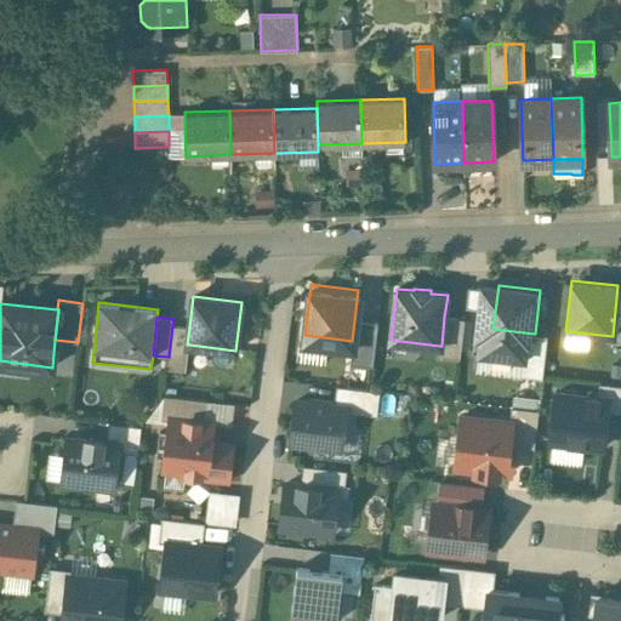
[(465,319),(444,317),(442,346),(439,346),(438,355),(460,358),(465,319)]
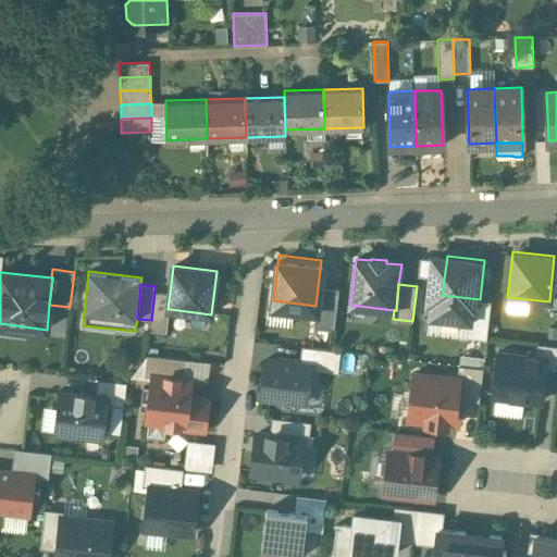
[(170,309),(168,309),(170,294),(155,292),(151,320),(150,331),(166,333),(170,309)]
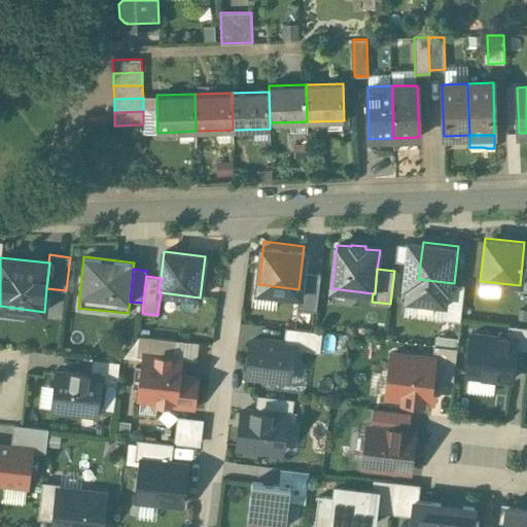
[(302,307),(297,307),(299,300),(280,296),(276,320),(300,324),(302,307)]
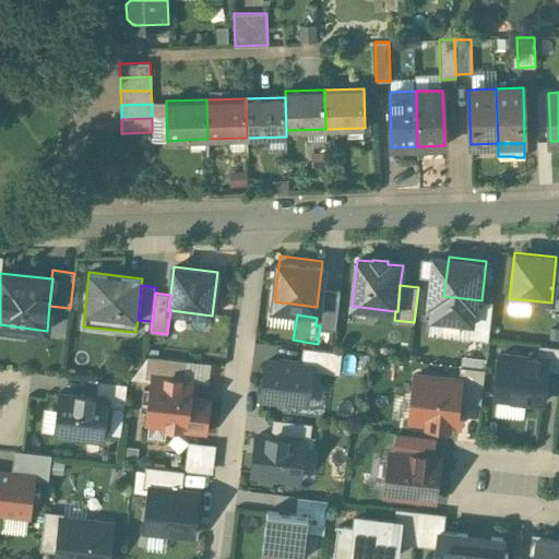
[(558,346),(539,344),(538,357),(548,358),(547,369),(558,370),(558,346)]
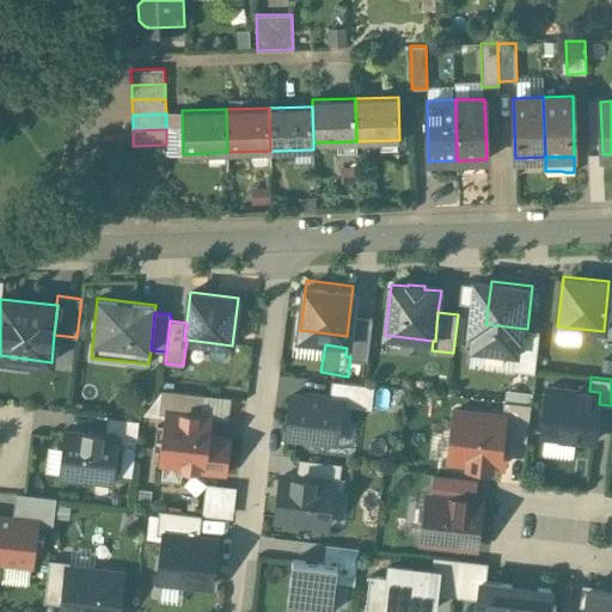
[(374,405),(374,384),(356,384),(356,405),(374,405)]
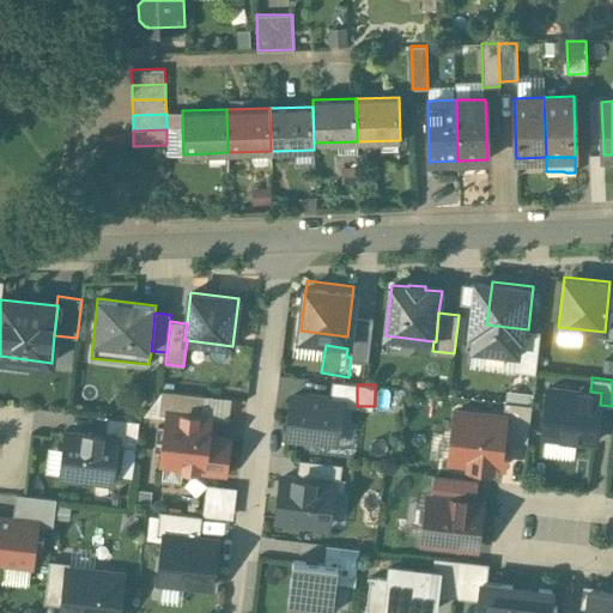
[(344,394),(298,387),(291,434),(338,439),(344,394)]
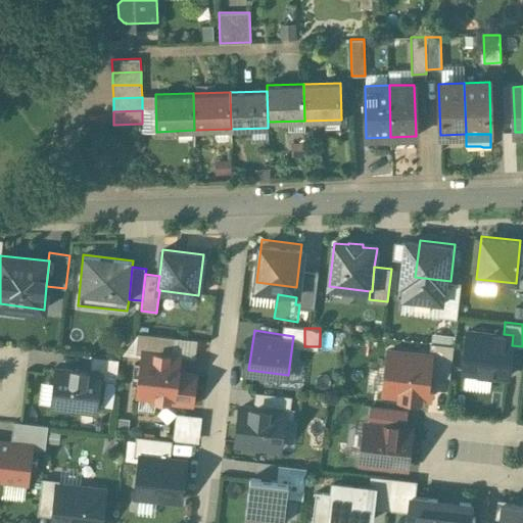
[(504,334),(467,330),(463,371),(508,376),(512,345),(513,335),(504,334)]
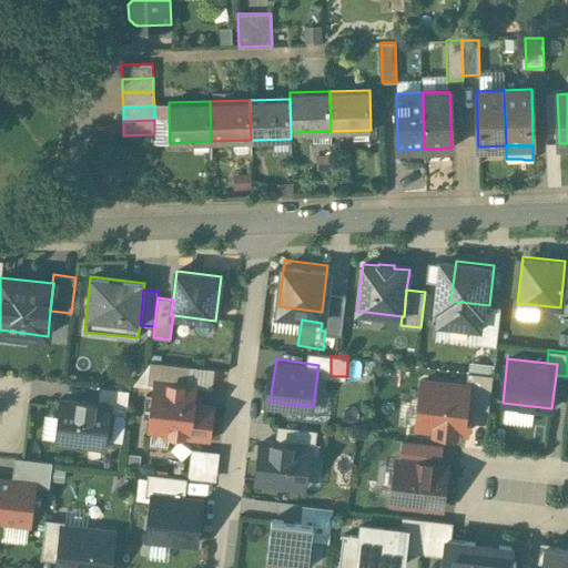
[(189,366),(150,362),(148,383),(155,384),(155,383),(186,386),(189,366)]
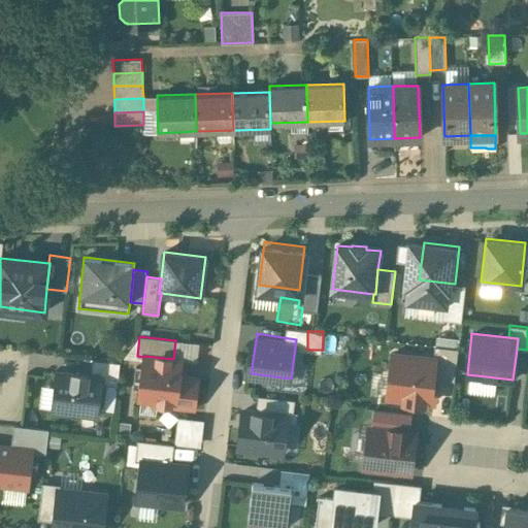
[(199,343),(175,340),(173,359),(180,360),(197,361),(199,343)]
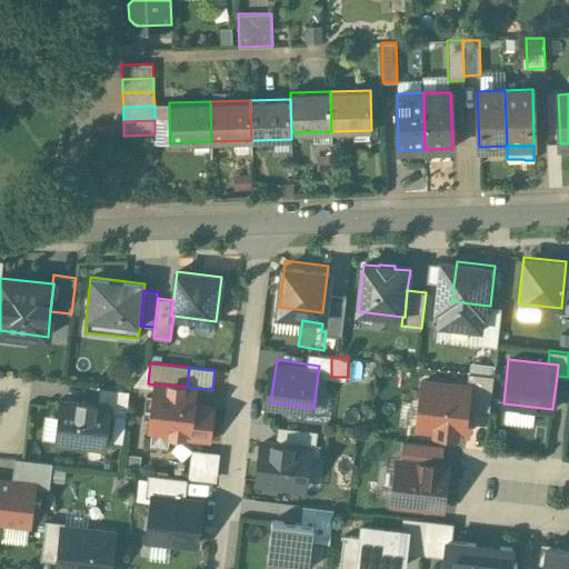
[(468,372),(467,386),(469,386),(466,408),(489,411),(493,376),(468,372)]
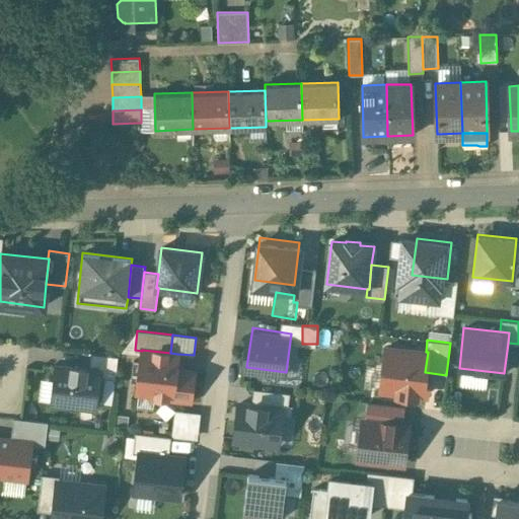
[(386,347),(381,389),(397,391),(397,393),(417,396),(417,394),(426,395),(429,373),(425,372),(428,352),(426,352),(386,347)]
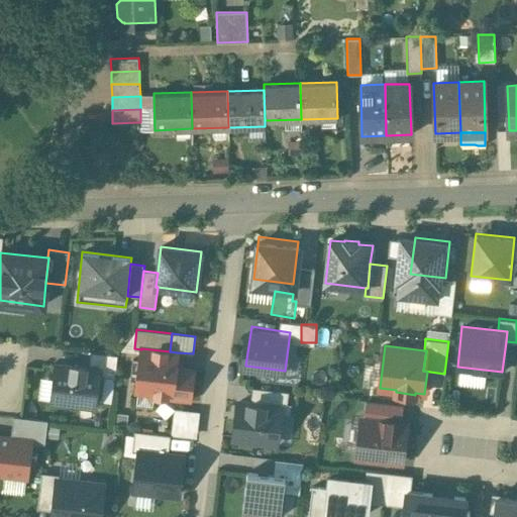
[(170,351),(141,348),(141,349),(137,388),(154,390),(153,395),(189,399),(193,370),(176,368),(177,352),(170,351)]
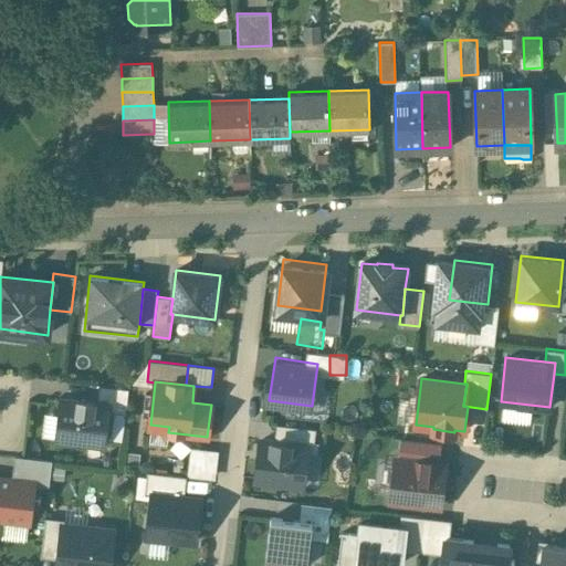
[(128,388),(100,385),(97,402),(108,405),(107,412),(125,415),(128,388)]
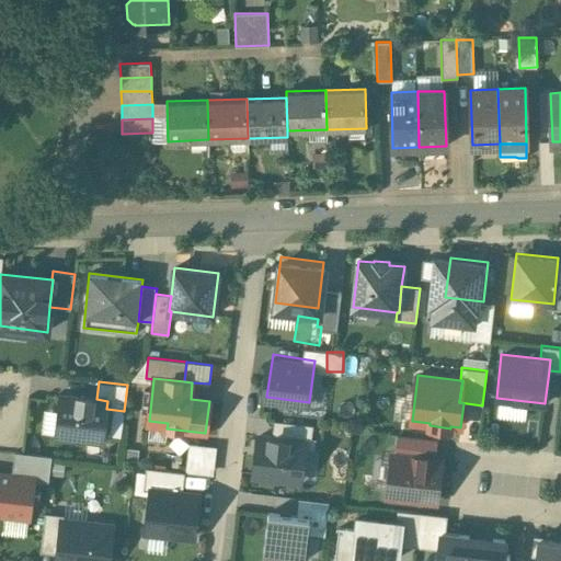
[(77,397),(61,395),(59,411),(56,434),(103,439),(106,409),(107,401),(96,399),(94,399),(94,398),(78,396),(77,397)]
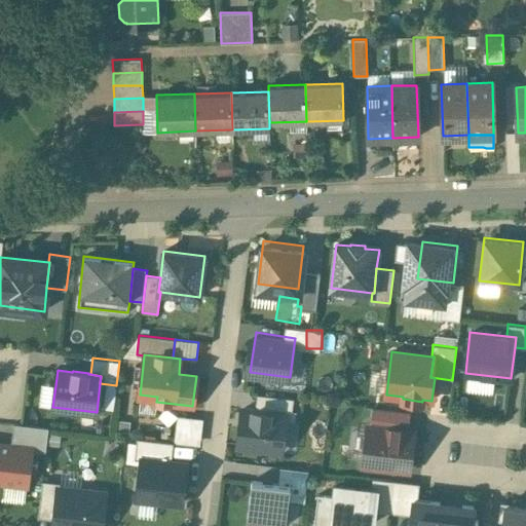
[(55,385),(42,384),(39,405),(52,407),(55,385)]
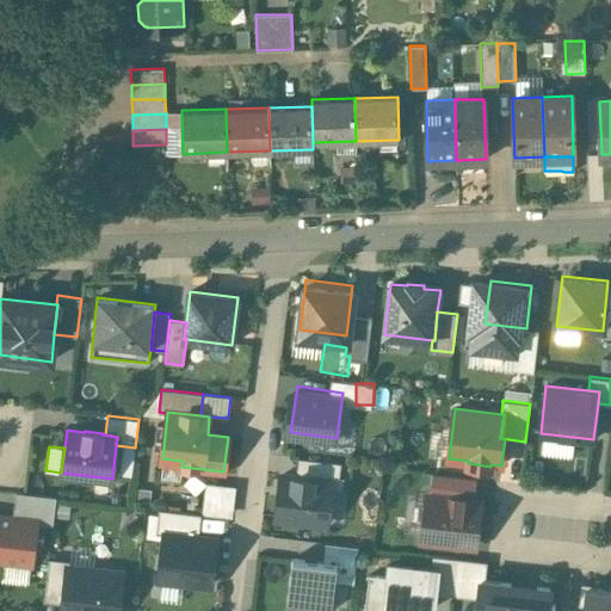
[(341,463),(297,457),(296,477),(332,481),(331,488),(343,491),(344,477),(339,477),(341,463)]
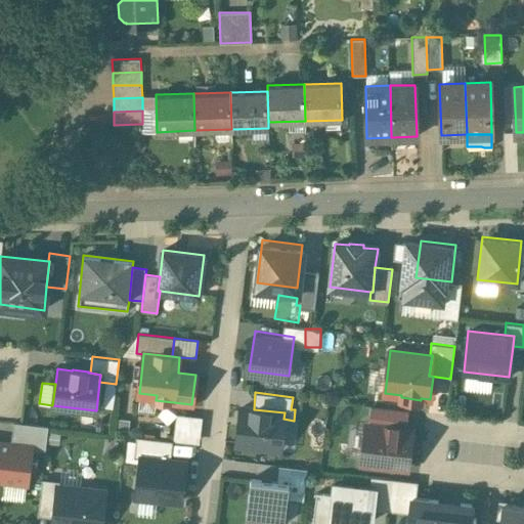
[(138,396),(139,397),(138,409),(155,410),(156,400),(157,395),(139,393),(138,396)]
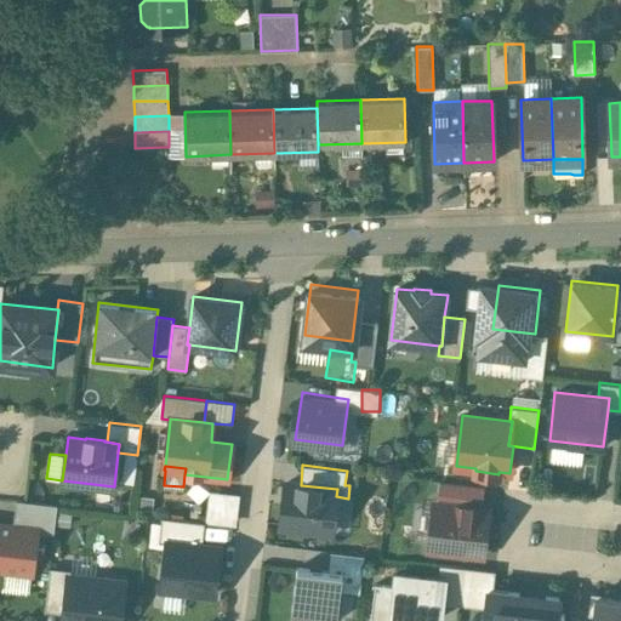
[(440,482),(438,503),(480,508),(484,486),(440,482)]
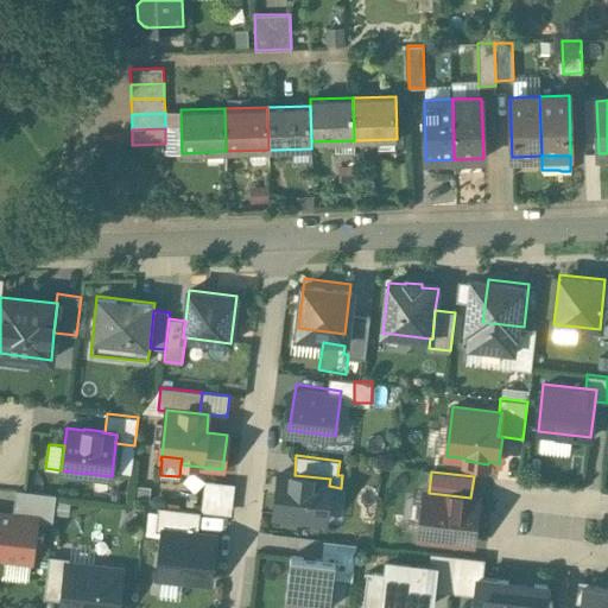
[(295,475),(279,473),(274,514),(325,520),(329,486),(330,479),(295,475)]
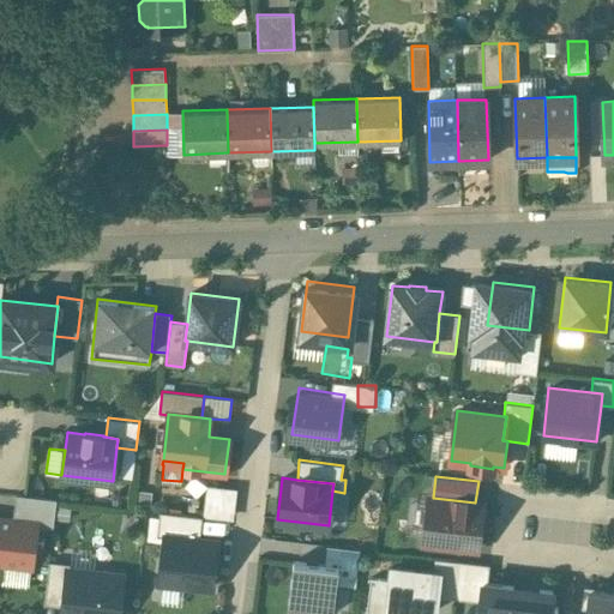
[(238,489),(206,486),(203,516),(234,521),(238,489)]
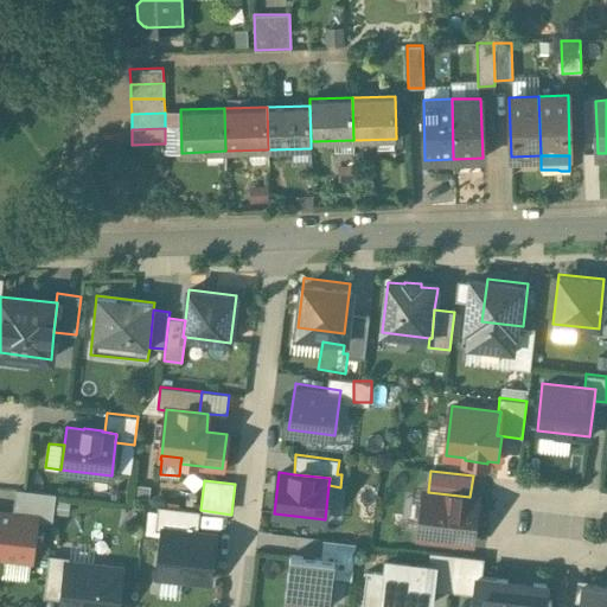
[(428,492),(425,491),(419,536),(472,542),(477,497),(470,497),(428,492)]
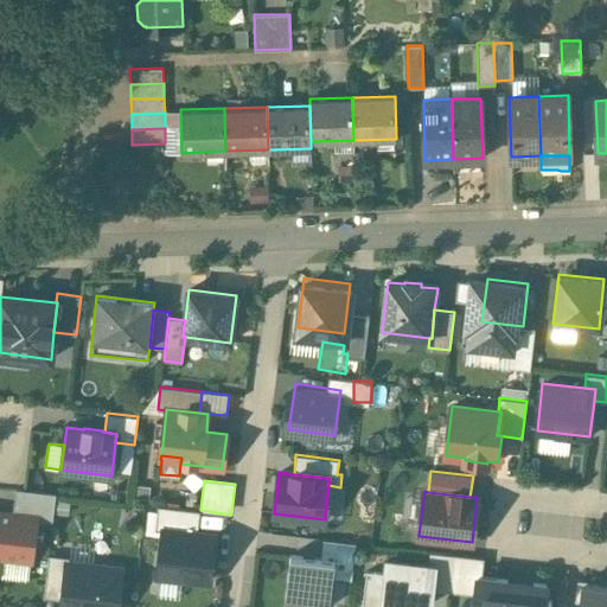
[(165,530),(165,529),(198,534),(200,510),(158,505),(155,530),(165,530)]
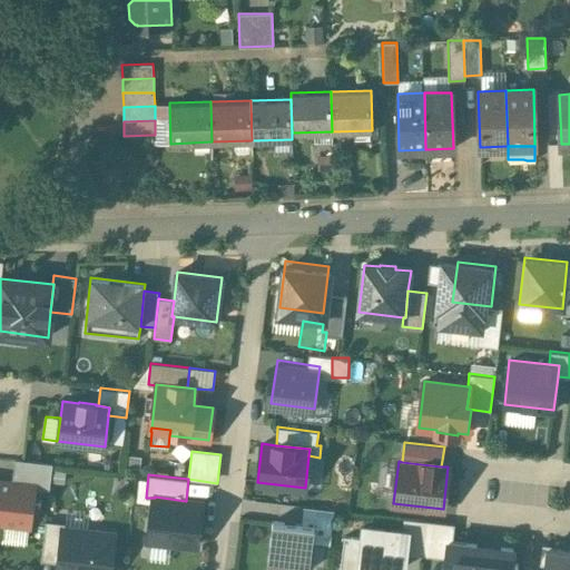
[(37,482),(0,478),(0,526),(31,530),(37,482)]
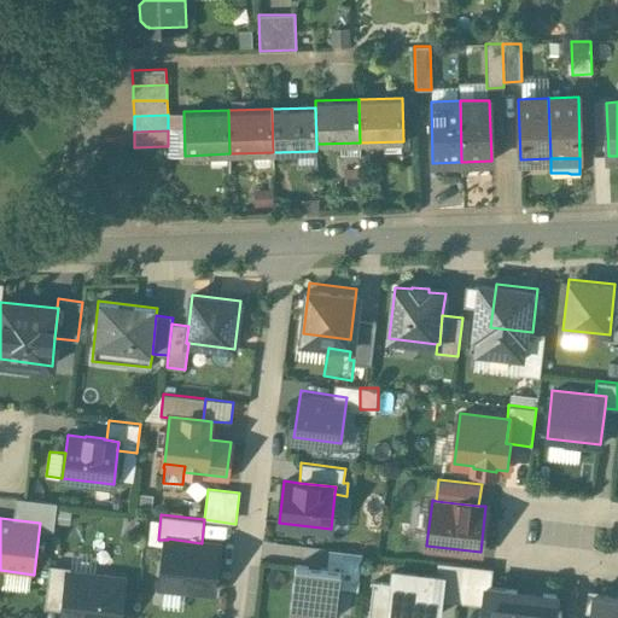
[(219,544),(202,543),(168,538),(168,540),(164,565),(163,565),(161,587),(186,589),(186,588),(214,590),(219,544)]
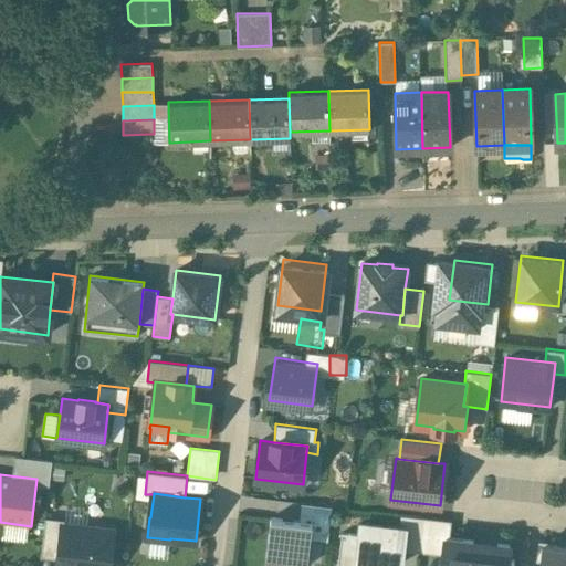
[(301,502),(299,520),(313,522),(311,538),(327,541),(332,506),(301,502)]
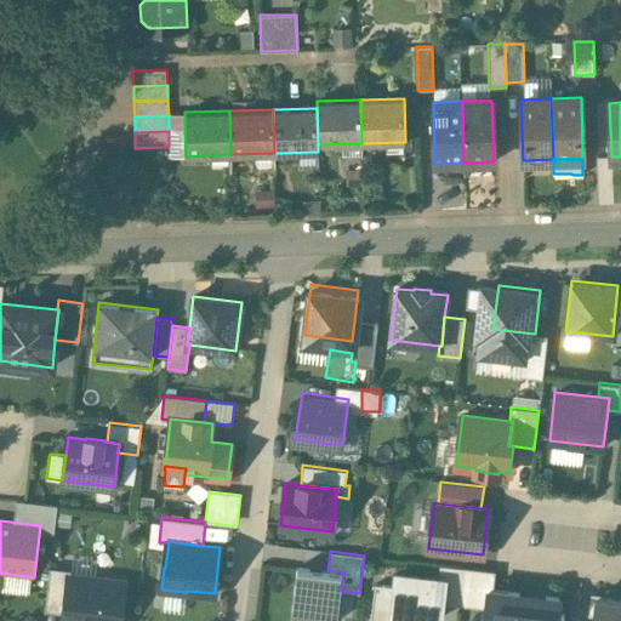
[(328,570),(297,567),(291,613),(337,619),(341,591),(343,573),(328,570)]
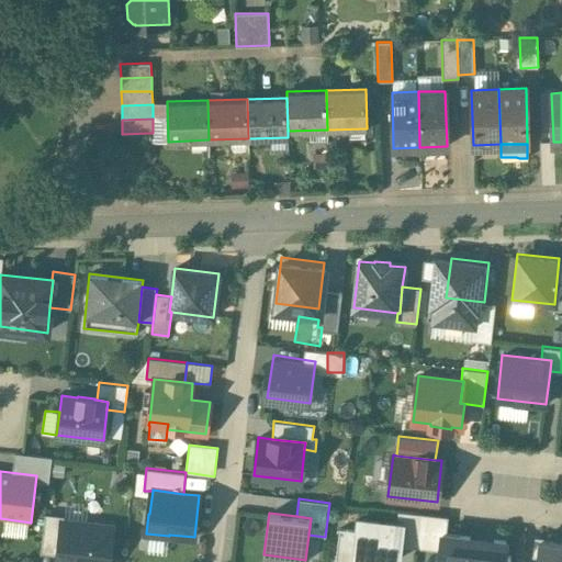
[(398,561),(404,526),(355,518),(348,561),(353,561),(398,561)]
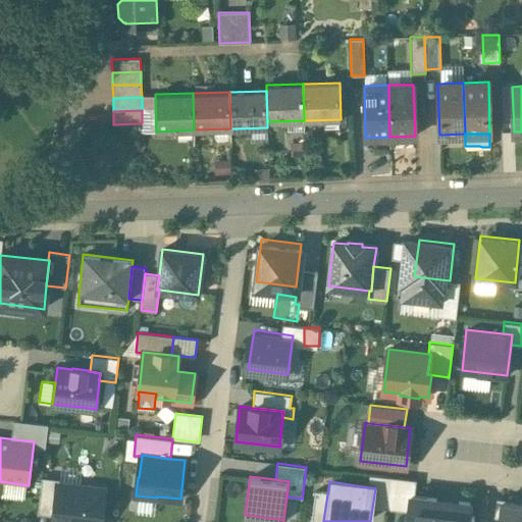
[(96,521),(101,487),(57,483),(52,521),(96,521)]
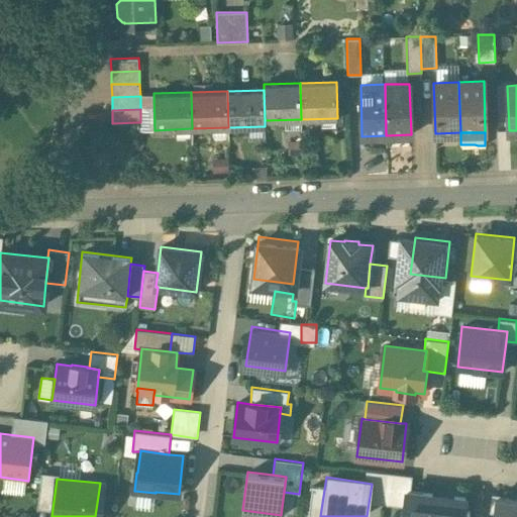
[(453,516),(457,493),(407,486),(402,516),(453,516)]
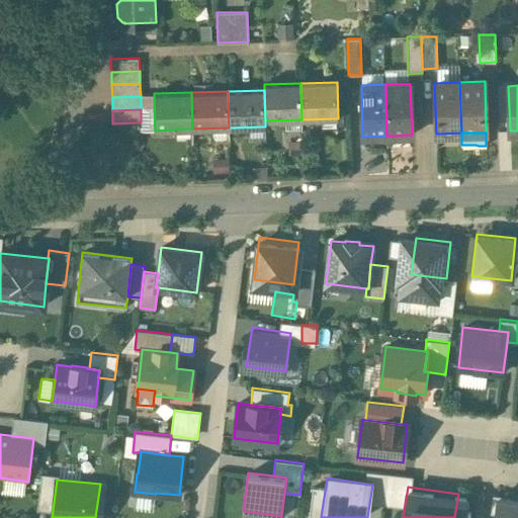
[(517,517),(517,498),(495,496),(491,517),(517,517)]
